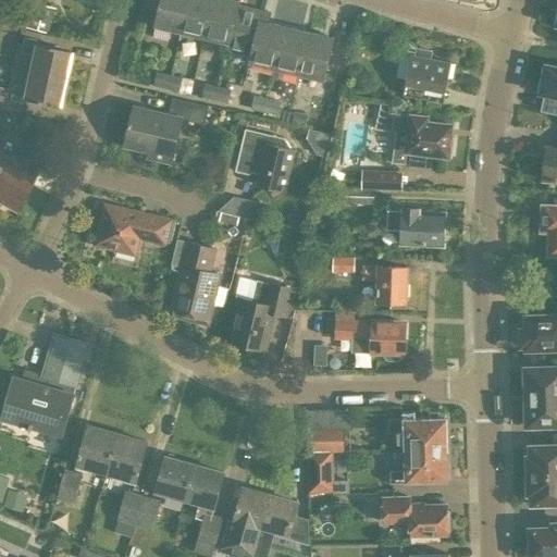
[(178,33),(186,0),(144,0),(143,7),(158,11),(155,26),(178,33)]
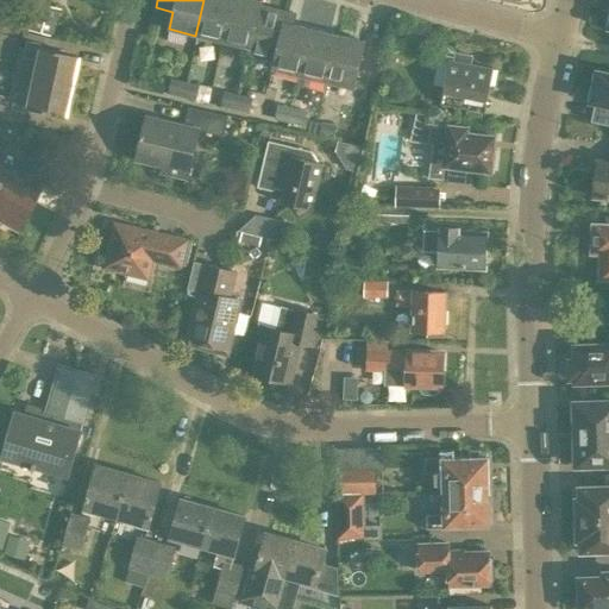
[(203,0),(195,36),(223,42),(231,0),(203,0)]
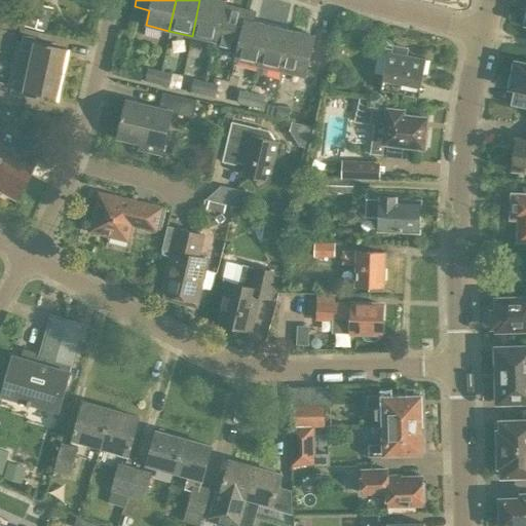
[(224,1),(220,0),(199,0),(192,36),(215,41),(223,4),(225,4),(226,1),(224,1)]
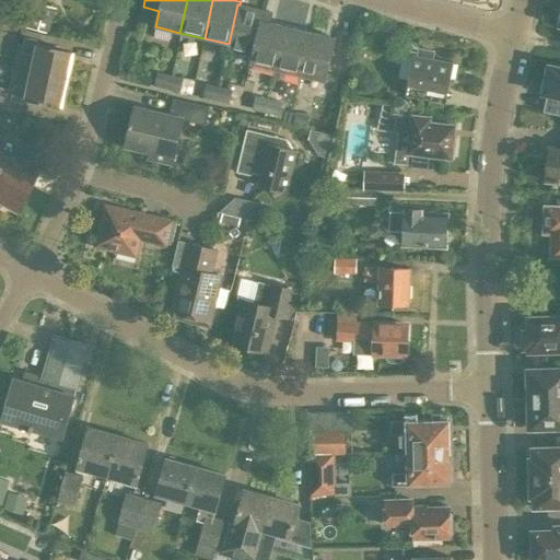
[(24,26),(46,33),(53,9),(31,3),(24,26)]
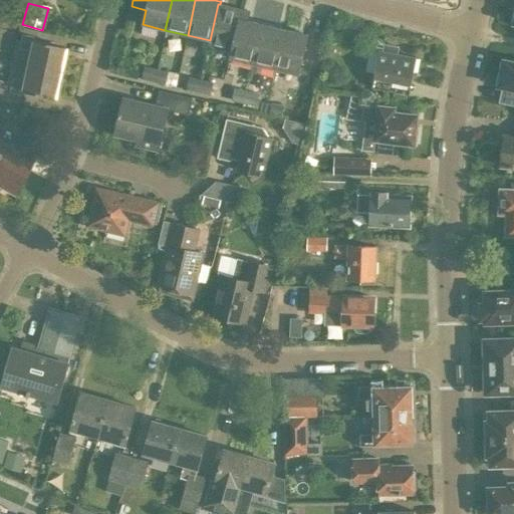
[(218,4),(210,40),(209,46),(231,51),(241,9),(220,4),(218,4)]
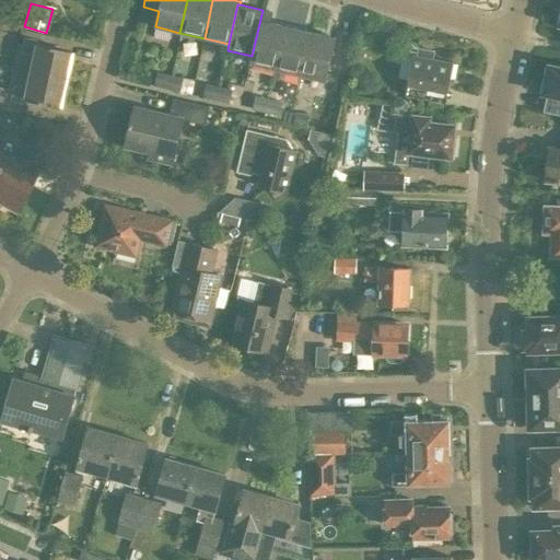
[(251,63),(275,69),(284,26),(269,23),(271,12),(263,10),(252,56),(251,63)]
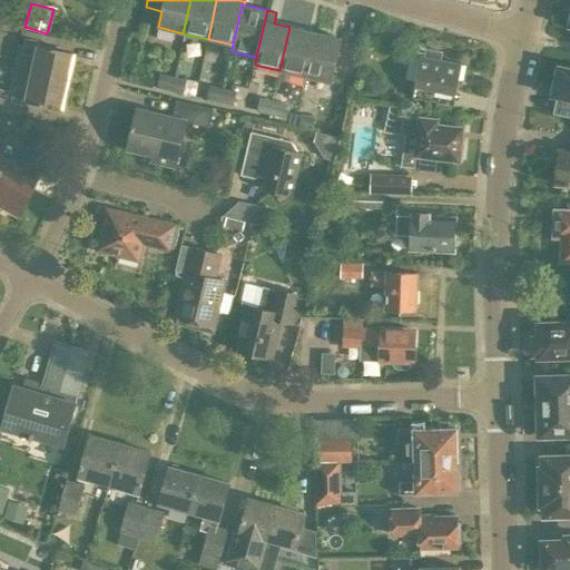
[(279,70),(304,77),(314,32),(290,27),(279,70)]
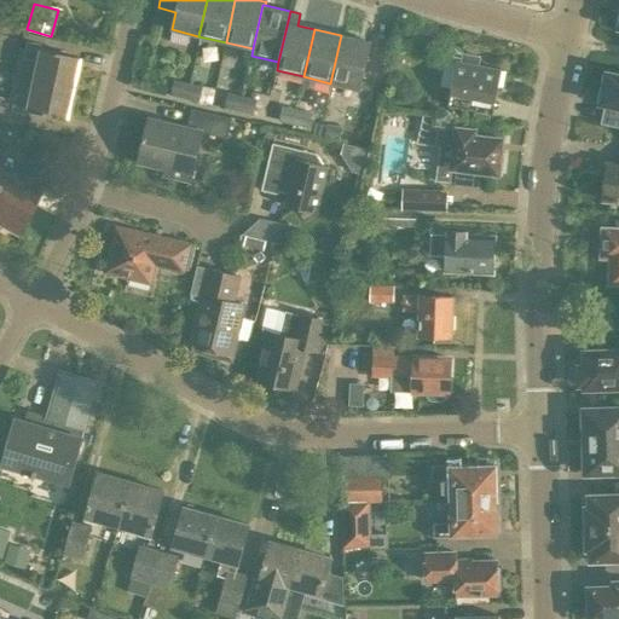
[(341,35),(330,84),(359,90),(370,42),(341,35)]
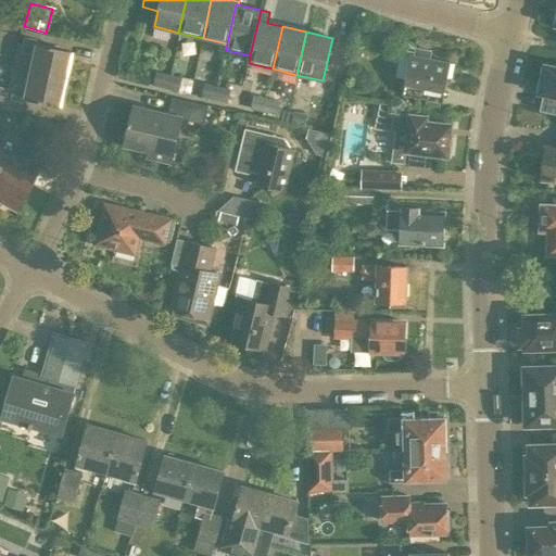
[(16,42),(11,71),(66,83),(71,63),(66,62),(68,52),(33,45),(34,39),(23,37),(22,45),(16,42)]
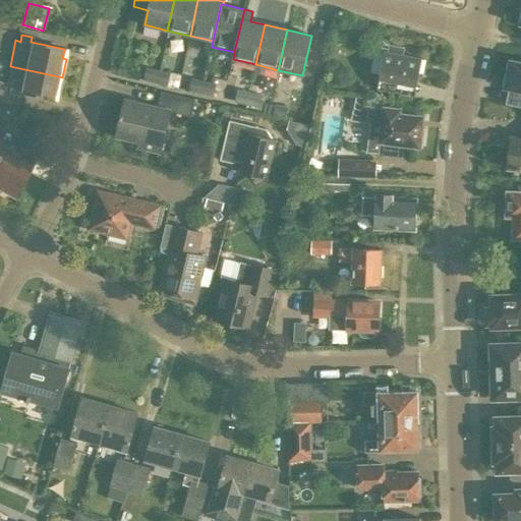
[(389,45),(388,53),(384,52),(379,76),(377,90),(414,97),(416,83),(421,59),(403,55),(404,48),(389,45)]
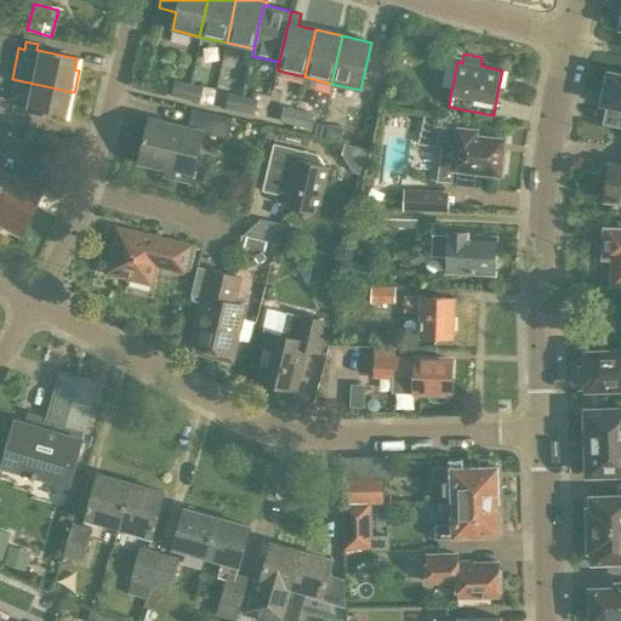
[(620,107),(620,75),(608,73),(602,103),(620,107)]
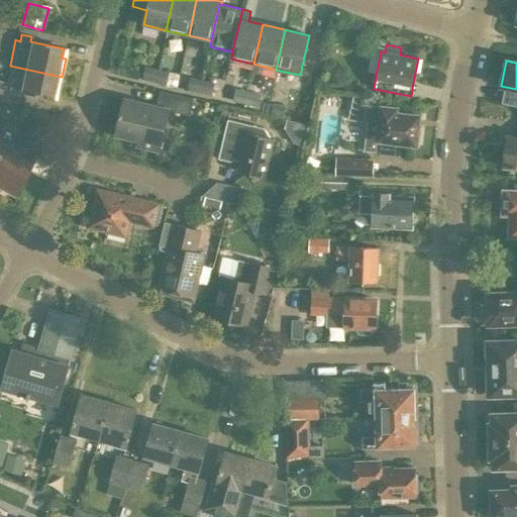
[(62,77),(10,66),(6,82),(0,80),(0,100),(17,104),(20,91),(53,98),(55,89),(59,90),(62,77)]
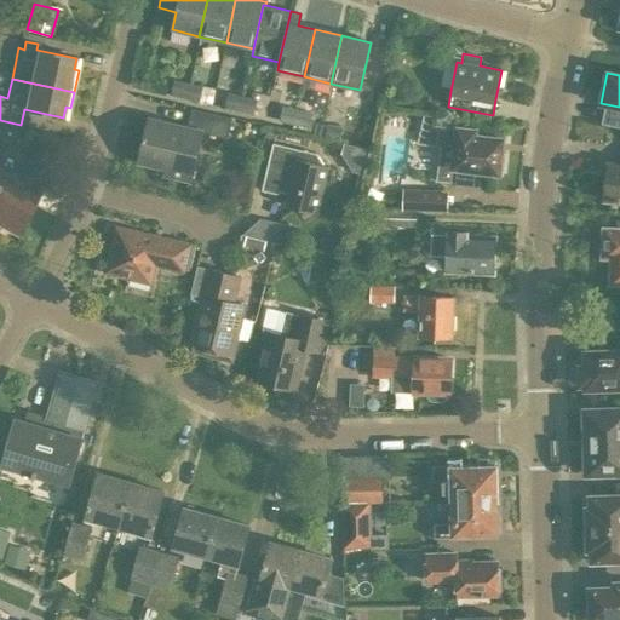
[(171,96),(184,99),(188,84),(173,81),(171,96)]
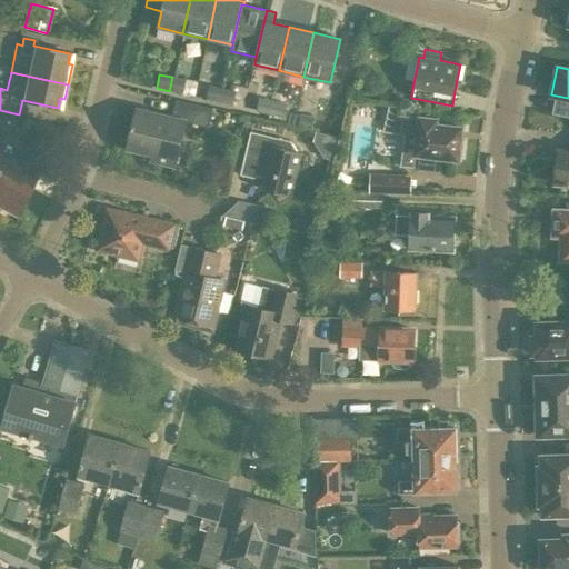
[(172,77),(169,91),(182,93),(186,80),(172,77)]
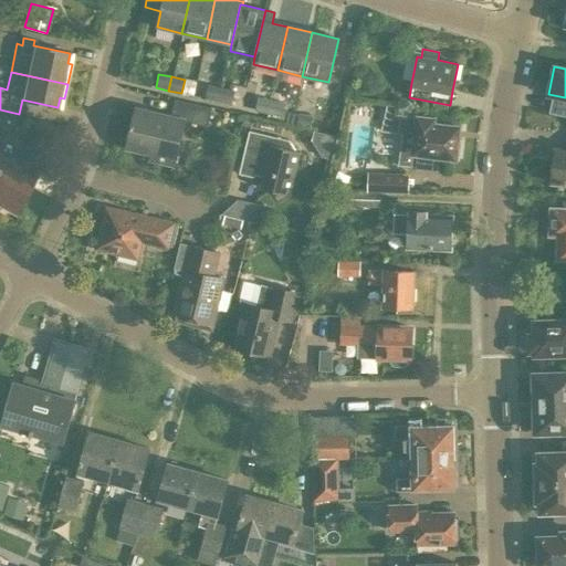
[(205,100),(218,102),(221,87),(208,85),(205,100)]
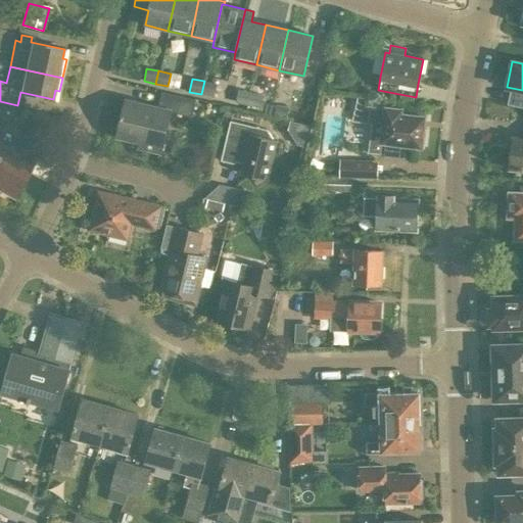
[(204,81),(201,94),(214,97),(217,84),(204,81)]
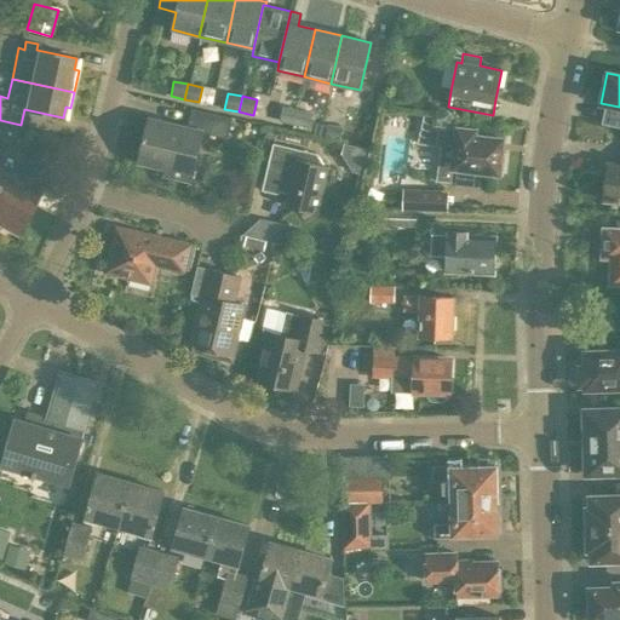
[(279,121),(292,125),(296,109),(281,105),(279,121)]
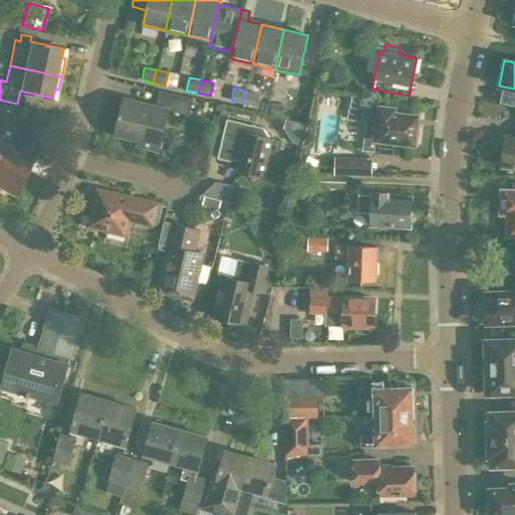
[(156,106),(125,99),(122,113),(120,113),(120,117),(121,117),(117,135),(140,140),(138,146),(158,150),(167,110),(189,115),(193,99),(159,91),(156,106)]
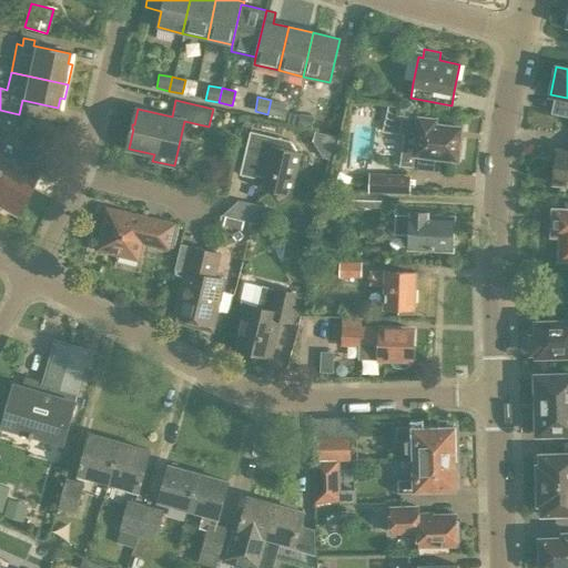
[(271,100),(267,114),(282,118),(285,103),(271,100)]
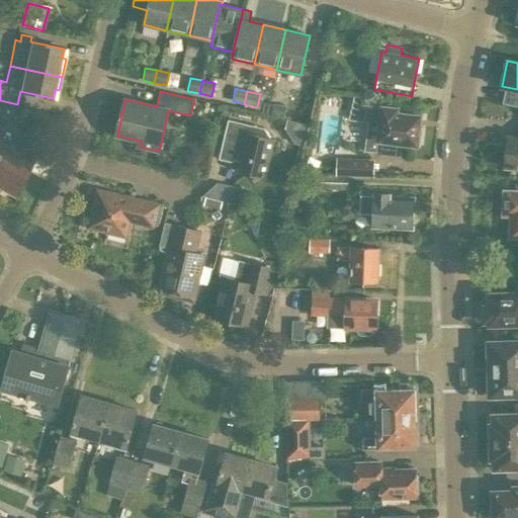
[(382,107),(365,104),(366,97),(354,93),(348,119),(367,122),(364,151),(379,153),(379,154),(396,156),(397,143),(416,145),(420,116),(397,113),(397,109),(382,107)]
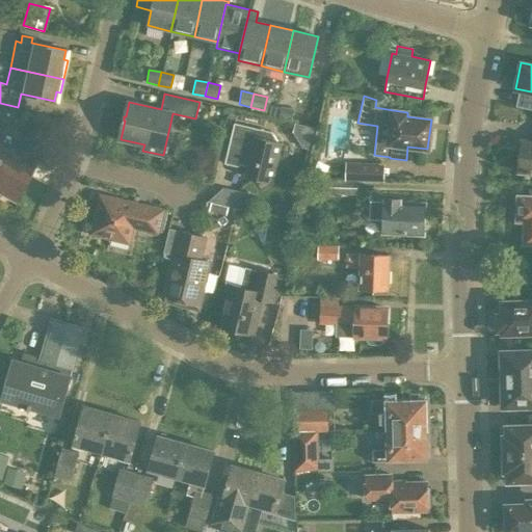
[(295,109),(282,106),(278,118),(292,122),(295,109)]
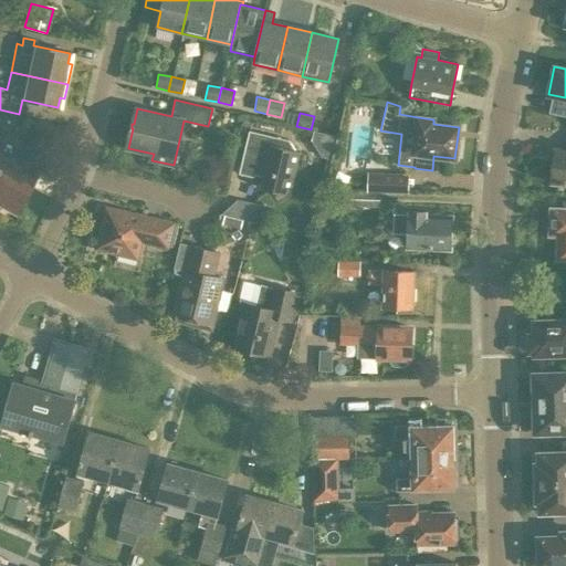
[(322,130),(317,152),(336,155),(339,134),(322,130)]
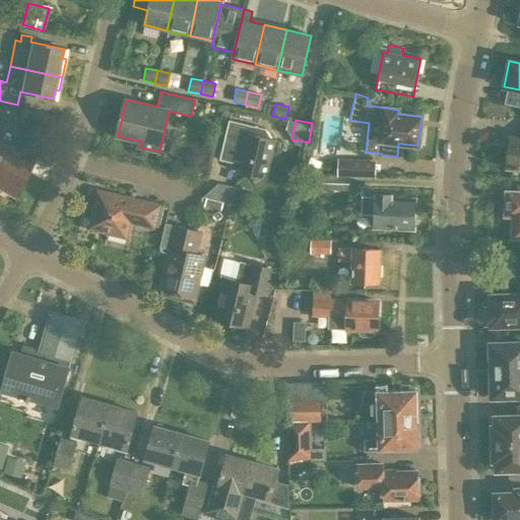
[(241,168),(245,175),(266,180),(275,140),(271,139),(265,129),(229,121),(219,160),(234,164),(235,157),(242,159),(241,168)]
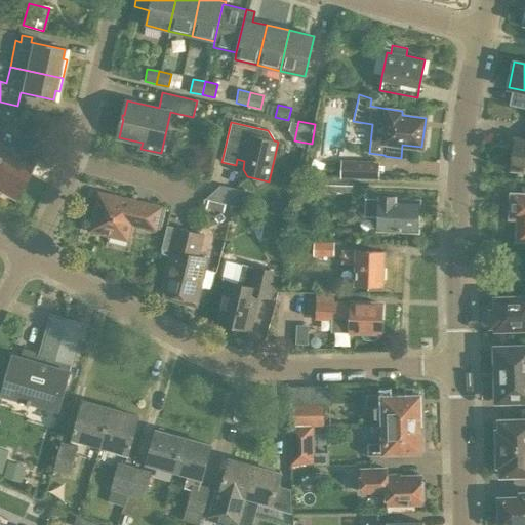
[(0,143),(0,191),(13,199),(40,151),(16,137),(10,149),(0,143)]
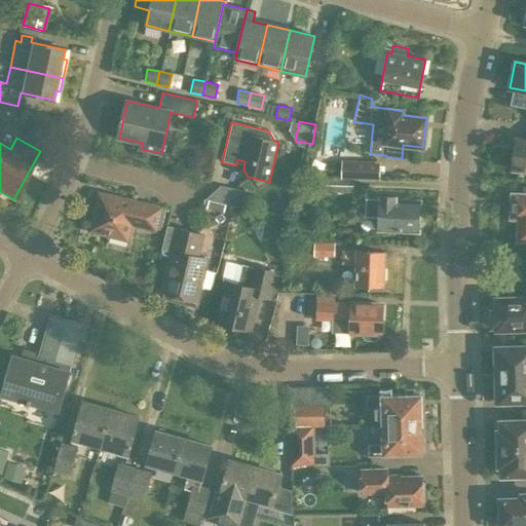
[(525,140),(516,139),(513,171),(525,172),(525,140)]
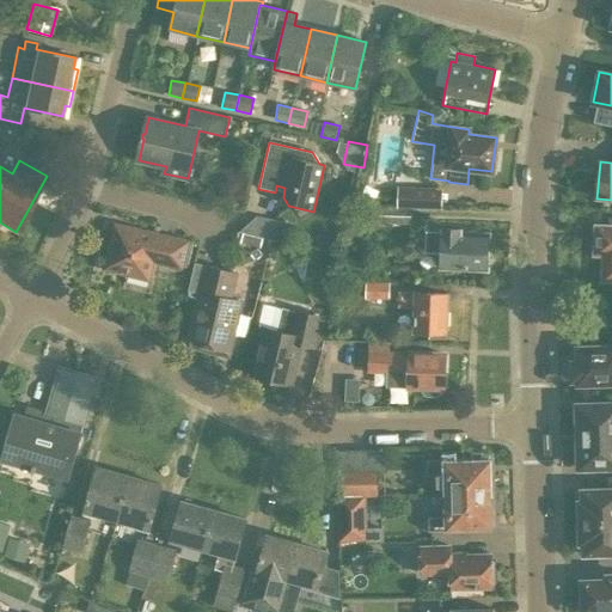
[(397,187),(397,208),(441,209),(442,188),(397,187)]
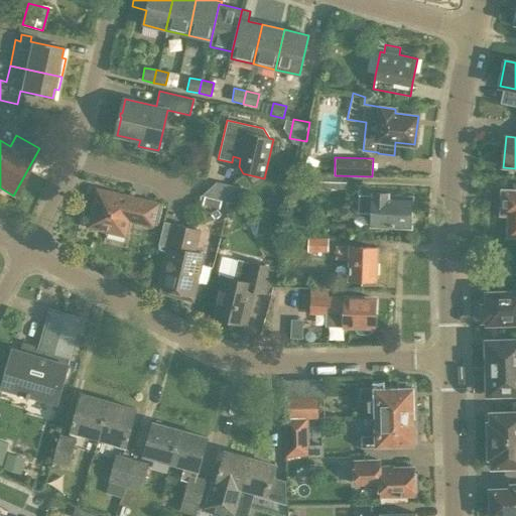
[(308,187),(346,189),(347,176),(308,175),(308,187)]
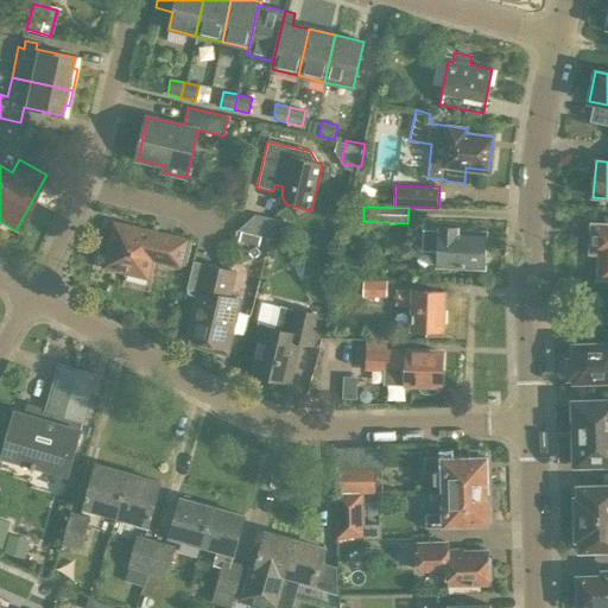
[(286,236),(291,220),(253,209),(248,226),(286,236)]
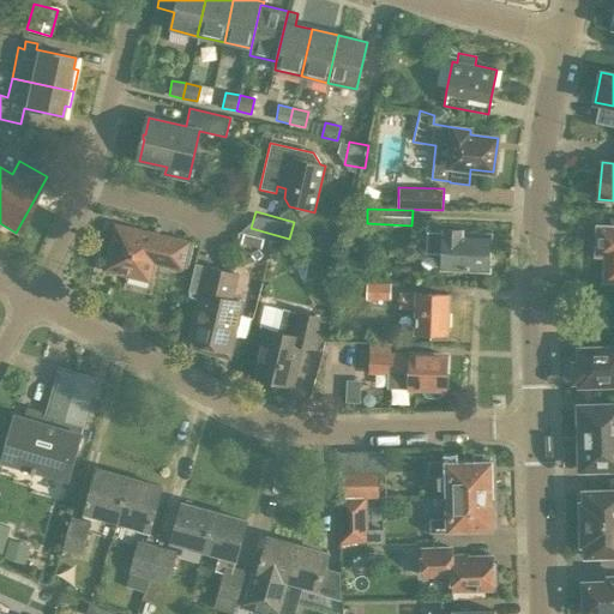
[(613,220),(612,221),(612,227),(597,227),(596,257),(605,257),(605,269),(613,269),(613,220)]
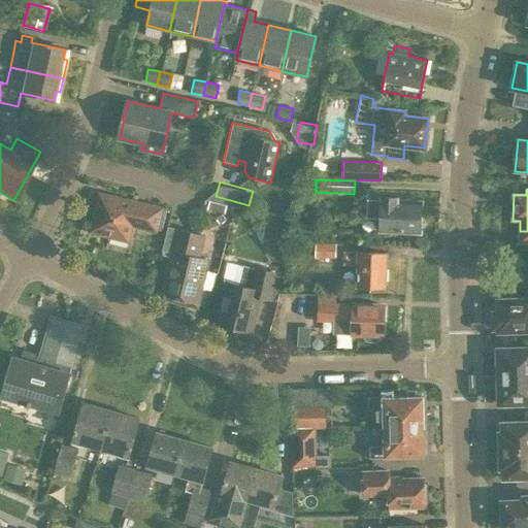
[(106,201),(97,198),(89,233),(109,238),(110,233),(130,238),(133,227),(157,233),(163,208),(138,202),(108,195),(106,201)]
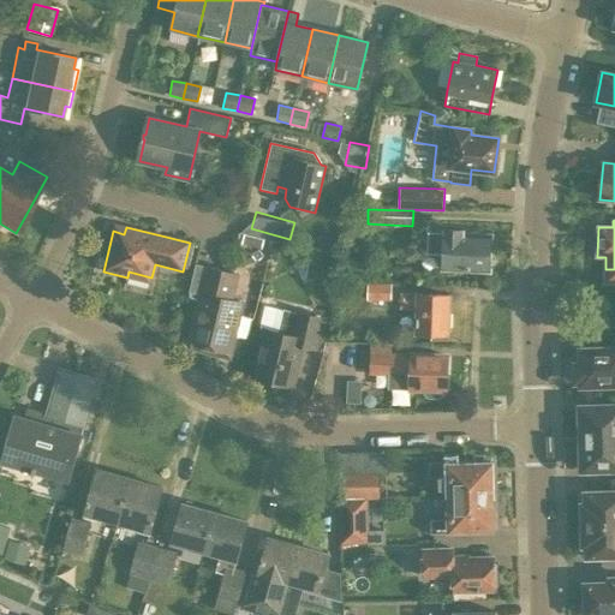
[(463,236),(463,231),(427,230),(425,254),(445,255),(443,268),(489,270),(490,236),(463,236)]
